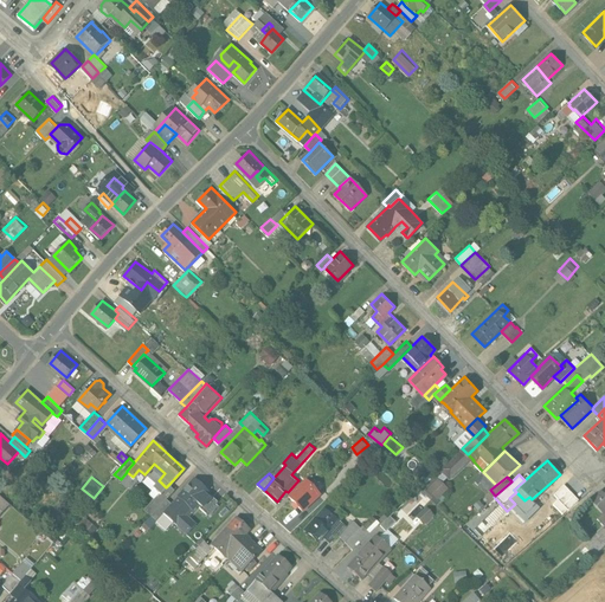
[(172,502),(163,511),(165,511),(187,532),(195,523),(186,513),(208,490),(194,478),(172,502)]
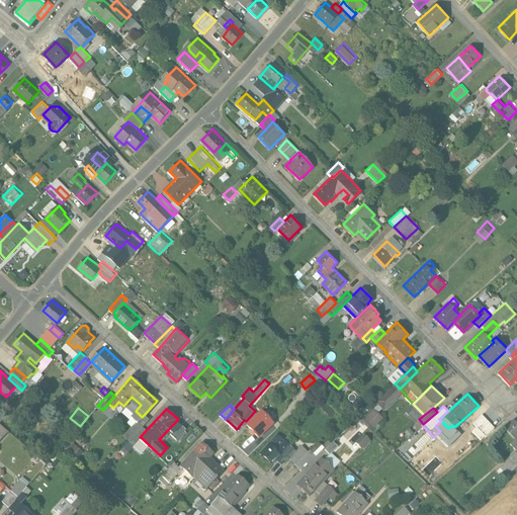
[(374,410),(368,417),(374,423),(380,416),(374,410)]
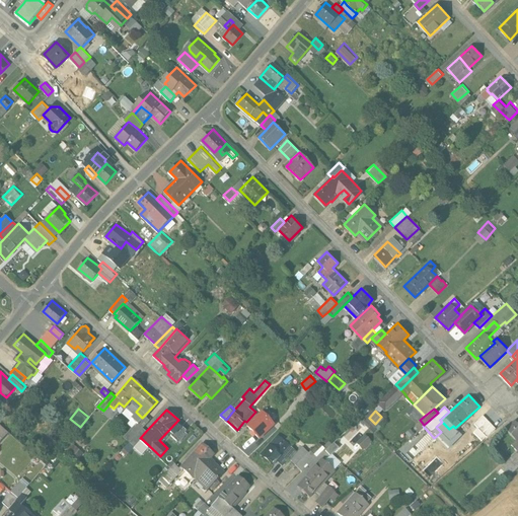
[(249,425),(261,437),(275,424),(264,412),(249,425)]
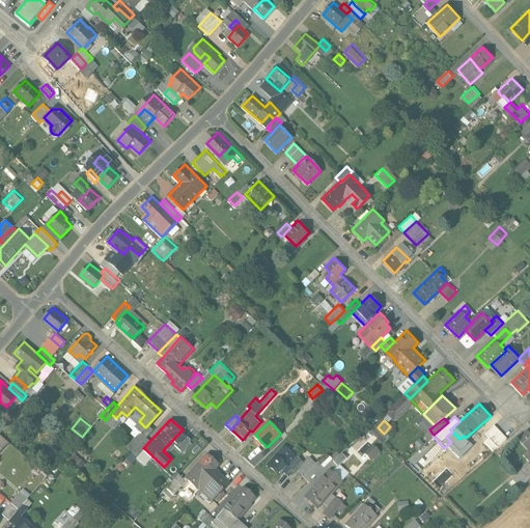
[(144,426),(127,445),(133,451),(146,436),(154,428),(148,424),(145,427),(144,426)]
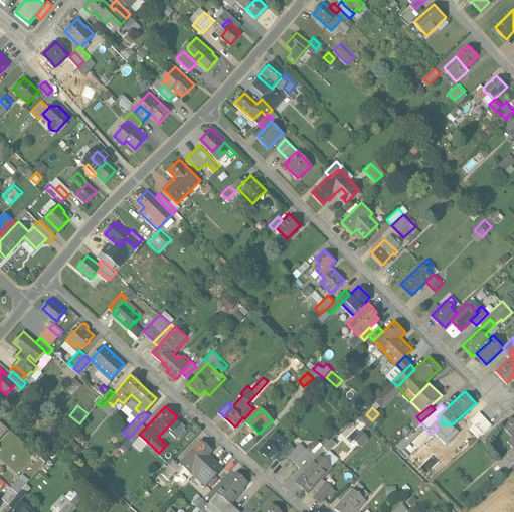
[(513,418),(512,416),(502,425),(508,432),(504,435),(513,445),(513,418)]
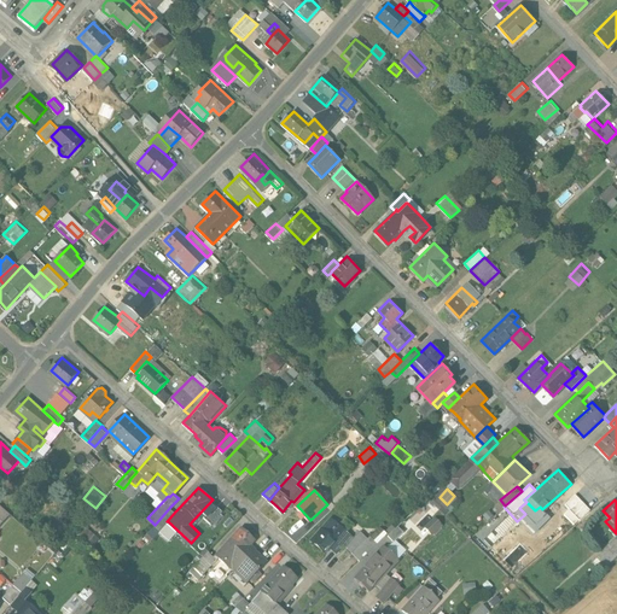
[(170,507),(155,525),(159,530),(168,521),(167,521),(175,512),(170,507)]
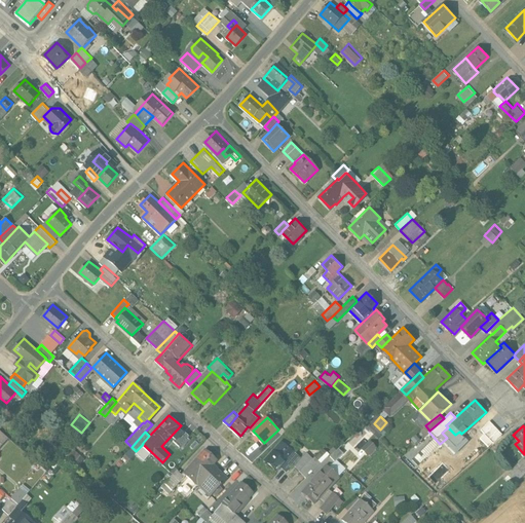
[(282,440),(265,458),(278,470),(283,464),(288,469),(300,455),(296,451),(290,446),(282,440)]
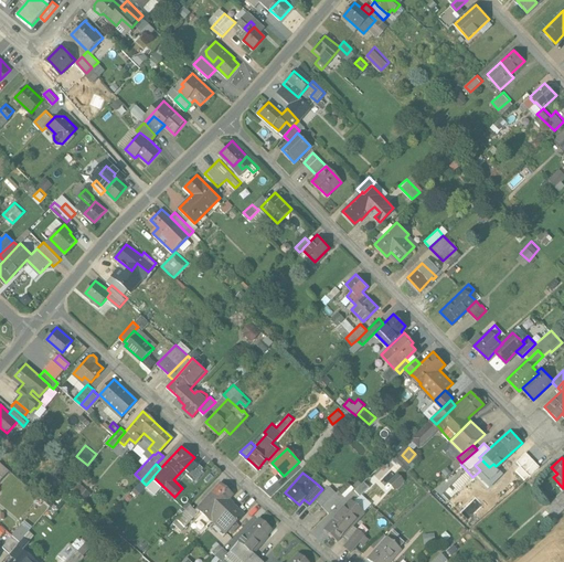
[(323,478),(317,473),(311,479),(318,485),(323,478)]
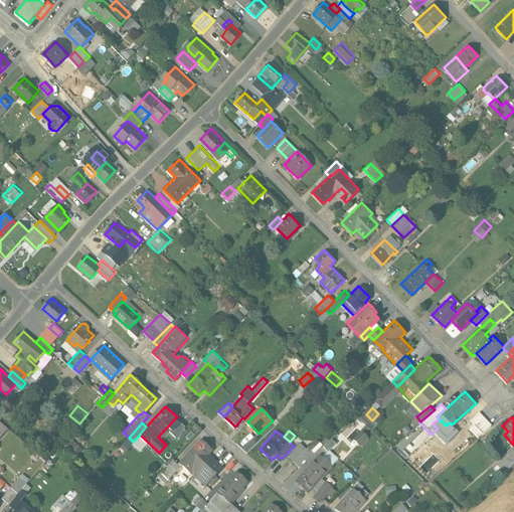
[(337,432),(323,445),(328,451),(342,438),(337,432)]
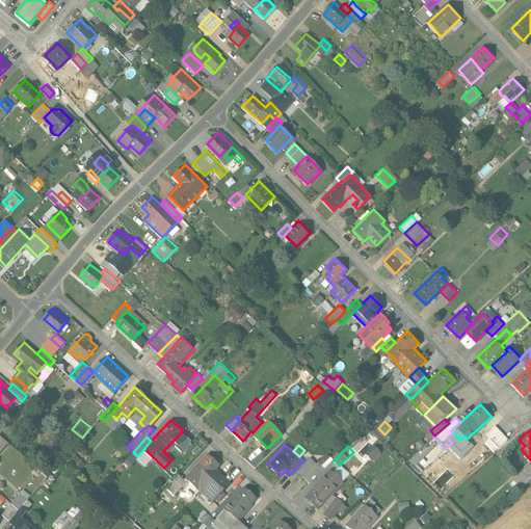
[(76,461),(80,464),(83,456),(72,452),(70,458),(76,461)]
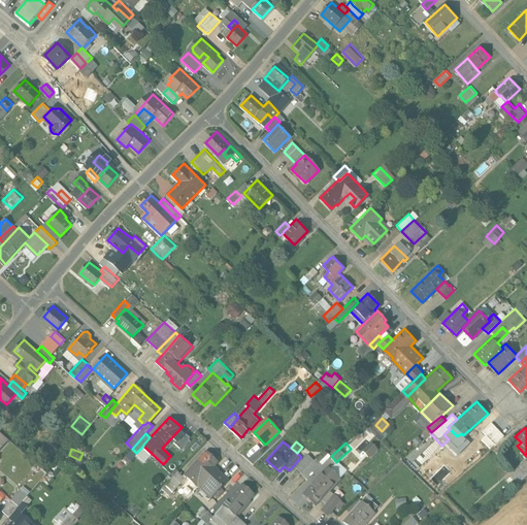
[(206,450),(185,472),(192,479),(190,482),(188,481),(180,488),(189,496),(194,490),(193,489),(198,485),(199,484),(210,471),(208,469),(212,464),(217,460),(206,450)]
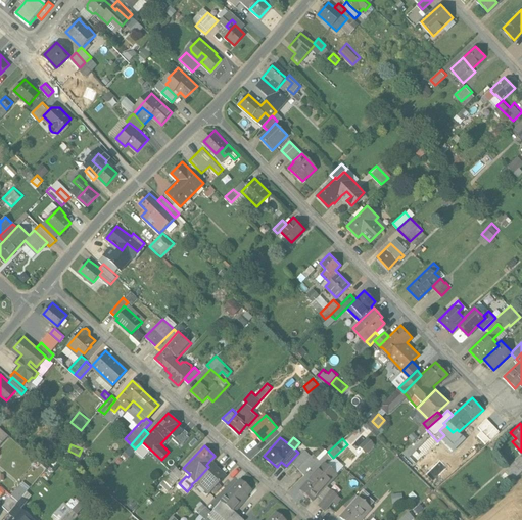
[(304,448),(292,463),(303,474),(317,462),(304,448)]
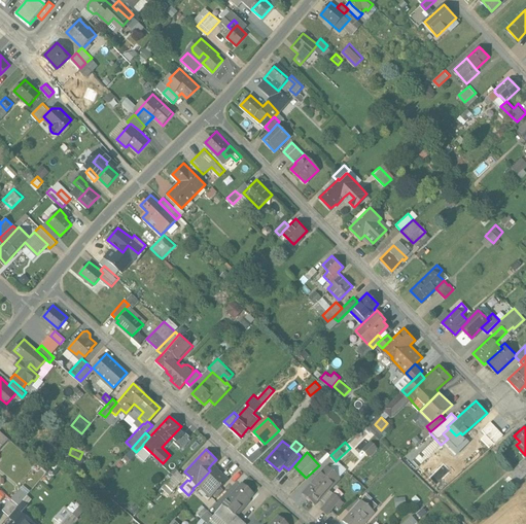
[(525,459),(513,468),(521,479),(525,474),(525,459)]
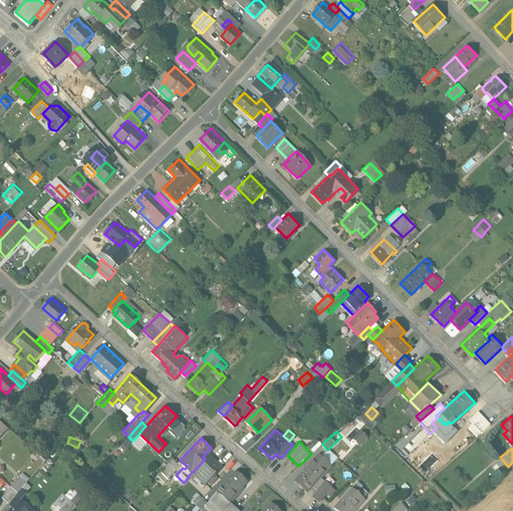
[(222,466),(207,452),(203,457),(205,459),(194,471),(198,475),(200,473),(208,481),(222,466)]
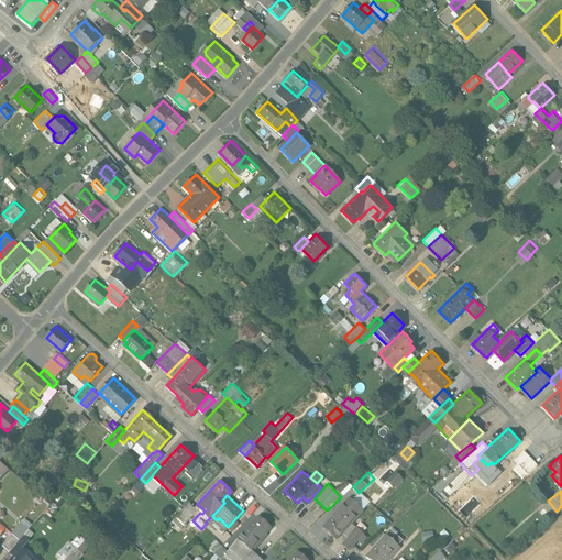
[(350,496),(322,526),(335,538),(344,527),(345,528),(363,509),(350,496)]
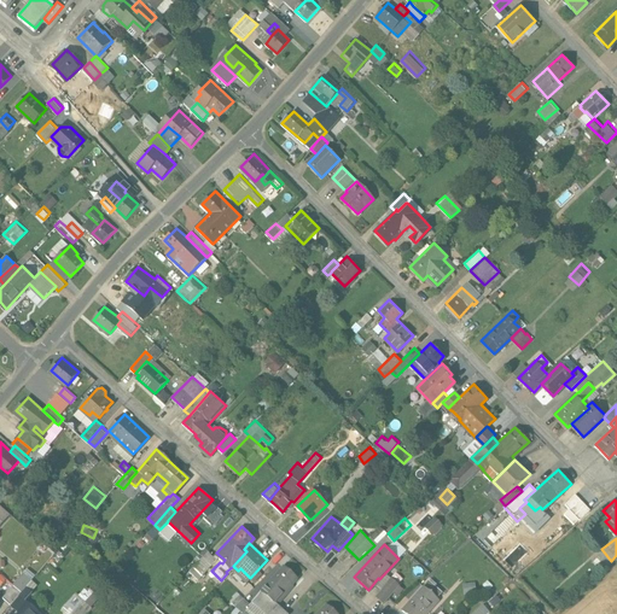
[(208,549),(190,568),(198,577),(217,557),(208,549)]
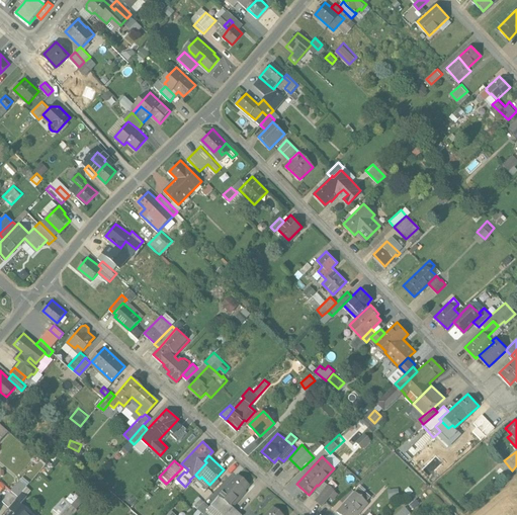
[(238,474),(211,503),(225,514),(233,505),(243,495),(241,494),(250,484),(238,474)]
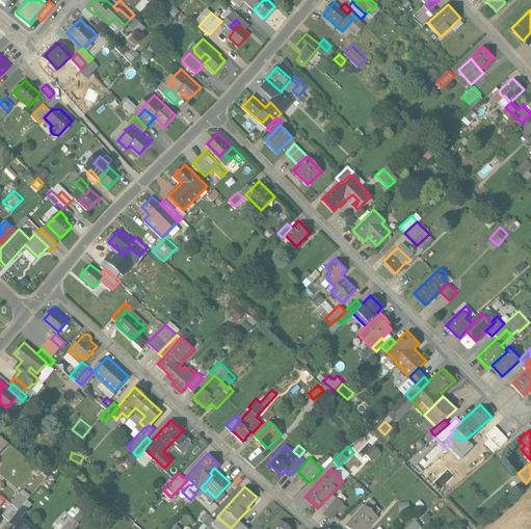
[(337,498),(323,513),(329,519),(343,504),(337,498)]
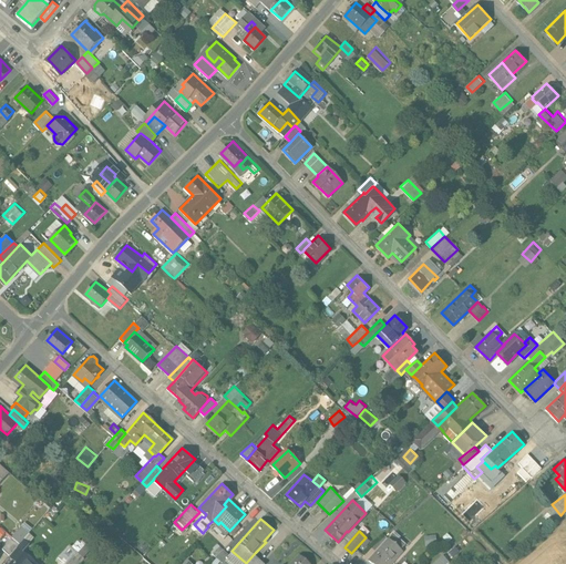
[(394,532),(369,559),(374,563),(388,563),(392,560),(393,561),(403,550),(400,546),(404,541),(394,532)]
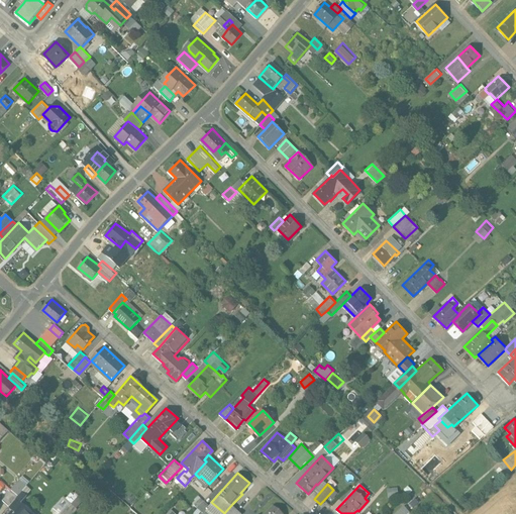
[(12,489),(3,500),(9,506),(19,495),(12,489)]
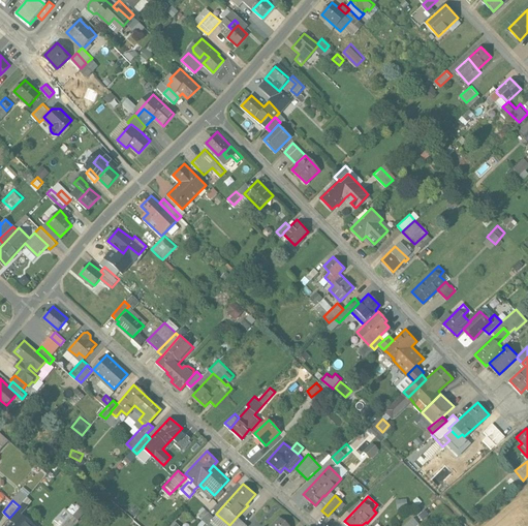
[(71,500),(60,513),(67,520),(72,514),(79,507),(71,500)]
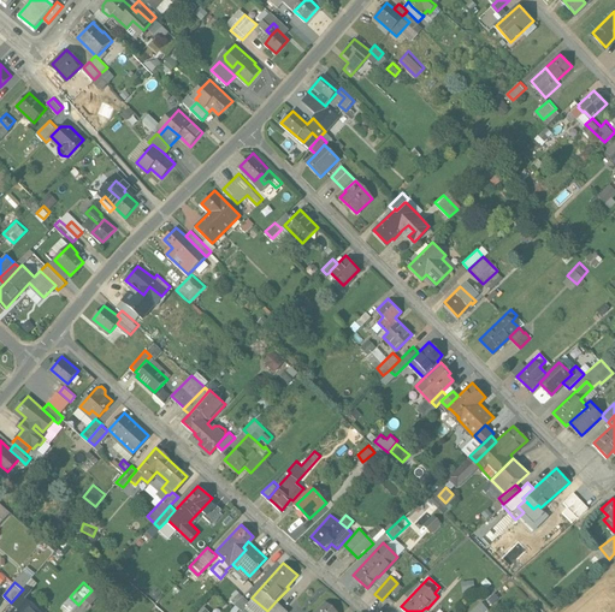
[(23,589),(11,602),(16,606),(24,596),(28,593),(23,589)]
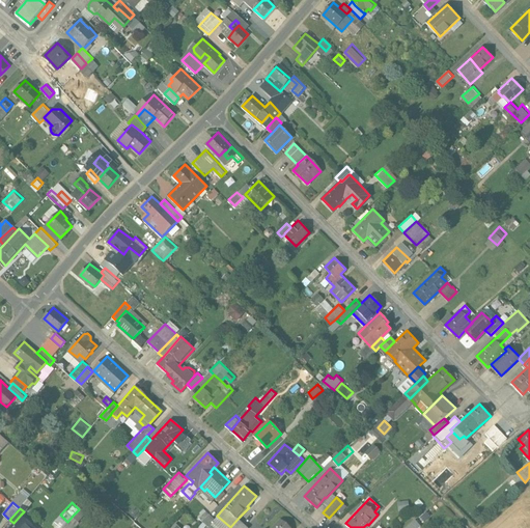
[(35,527),(21,515),(14,523),(8,527),(35,527)]
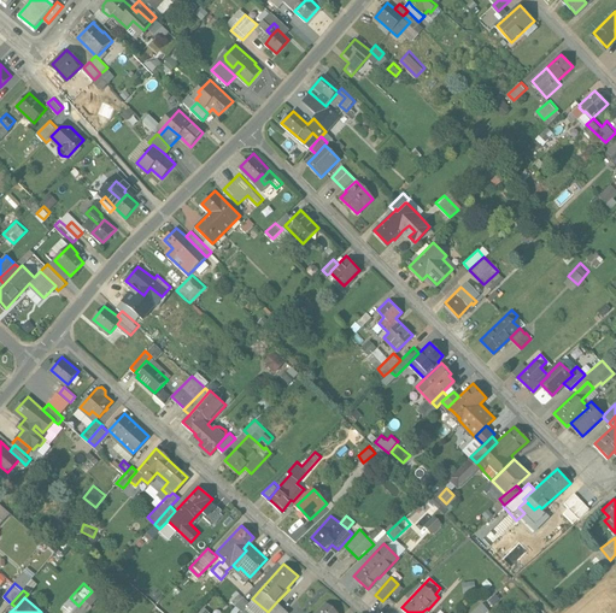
[(78,606),(71,612),(84,612),(93,606),(84,599),(78,606)]
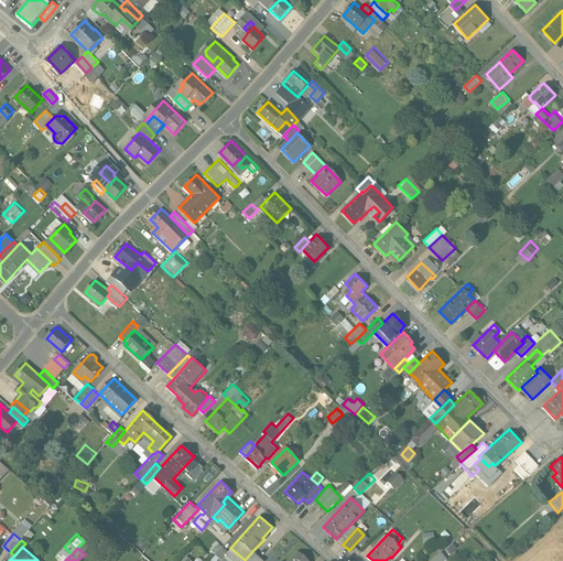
[(245,560),(242,560),(263,560),(264,560),(253,550),(245,560)]
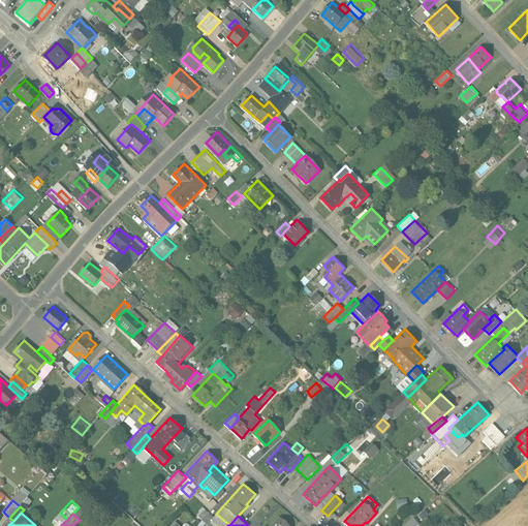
[(290,525),(279,517),(271,525),(290,525)]
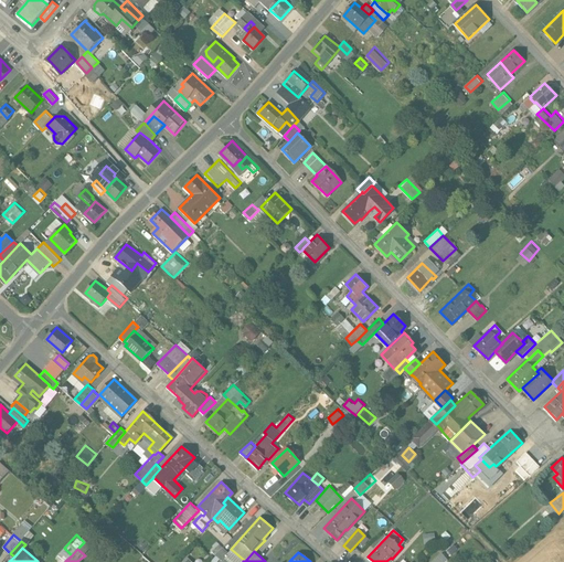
[(443,552),(431,561),(444,561),(448,559),(443,552)]
